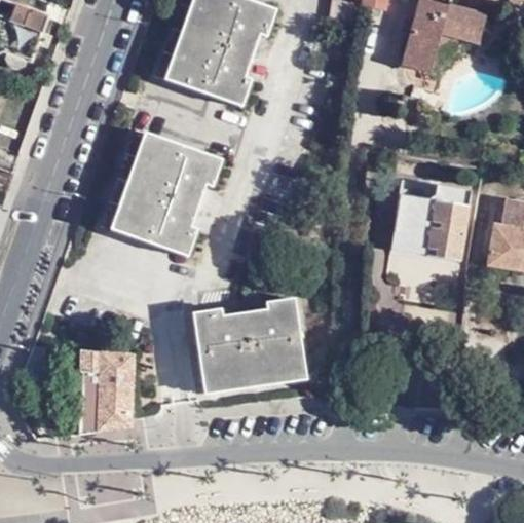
[(8,0),(1,0),(0,2),(0,48),(10,52),(8,58),(9,62),(14,67),(22,68),(27,65),(29,61),(34,62),(43,41),(51,44),(53,37),(45,34),(51,17),(30,8),(34,0),(20,0),(17,4),(8,0)]
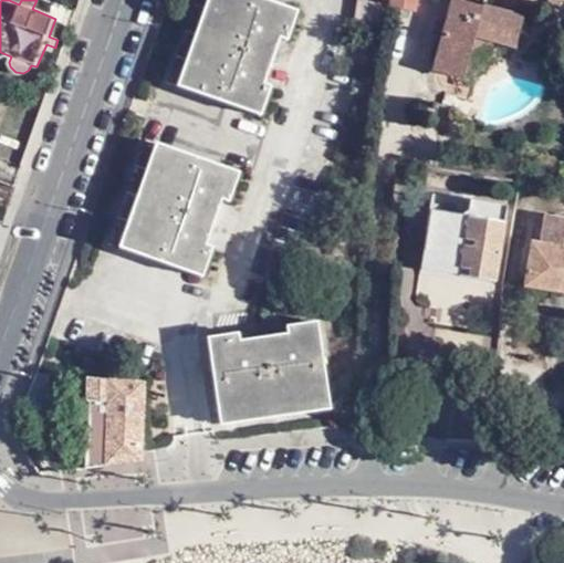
[(188,83),(216,0),(205,0),(178,80),(188,83)]
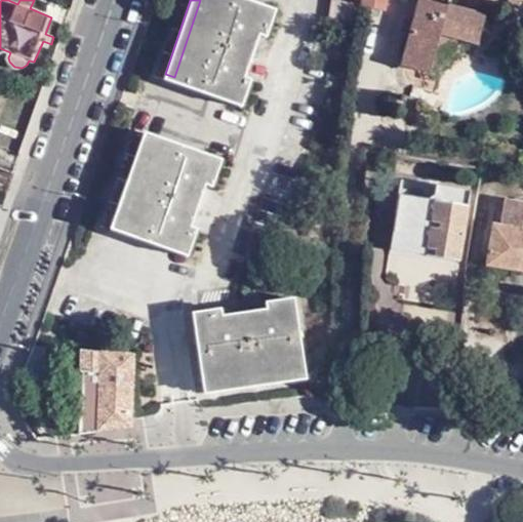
[(274,7),(254,0),(200,0),(174,77),(231,97),(243,102),(251,76),(244,73),(259,30),(266,32),(274,7)]
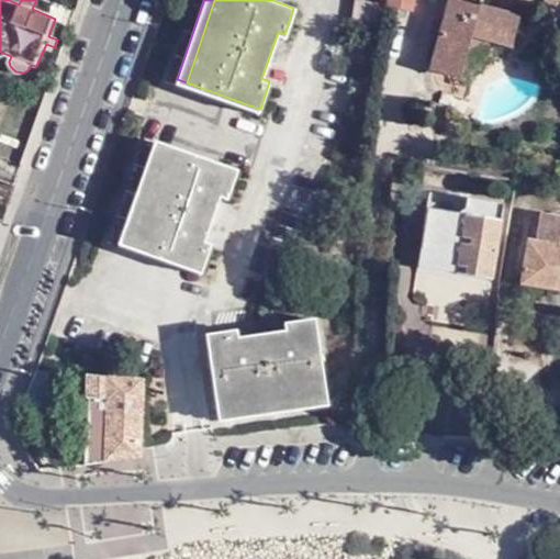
[(374,17),(377,0),(355,0),(353,14),(374,17)]
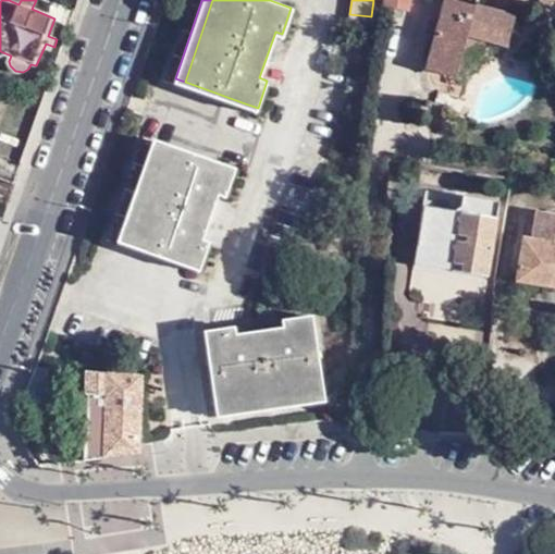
[(381,0),(379,16),(405,22),(408,0),(381,0)]
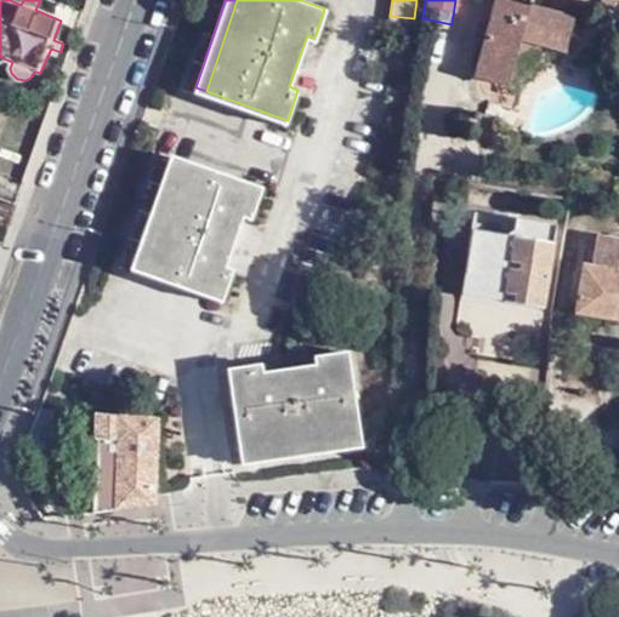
[(562,49),(572,11),(528,0),(488,0),(470,74),(504,84),(518,39),(562,49)]
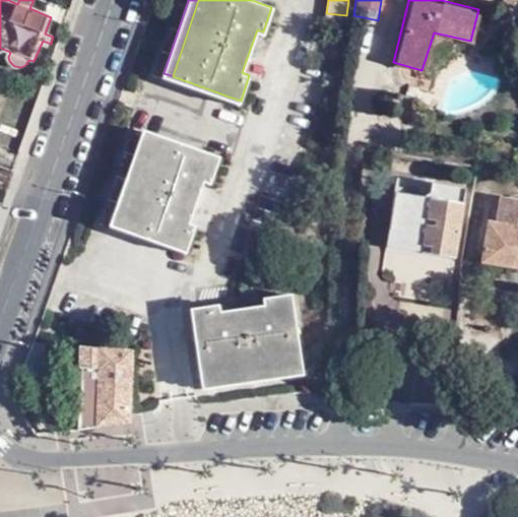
[(120,230),(152,132),(144,130),(112,227),(120,230)]
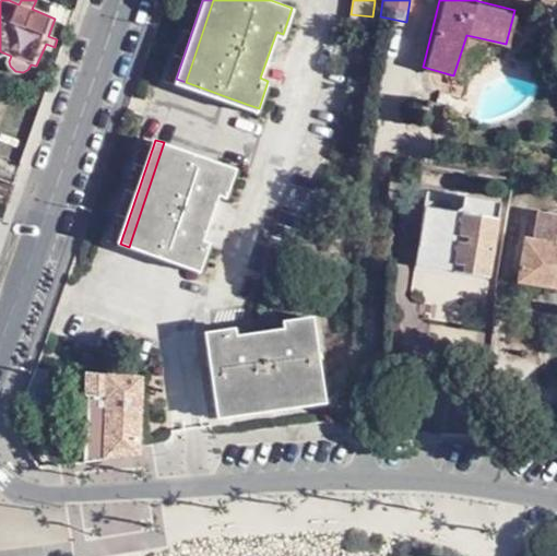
[(237,166),(164,142),(129,247),(202,271),(213,239),(208,237),(223,192),(228,194),(237,166)]
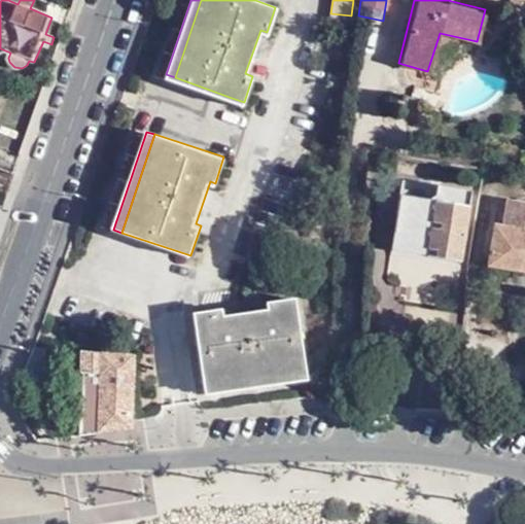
[(473,191),(404,179),(394,233),(429,238),(426,256),(460,263),(473,191)]
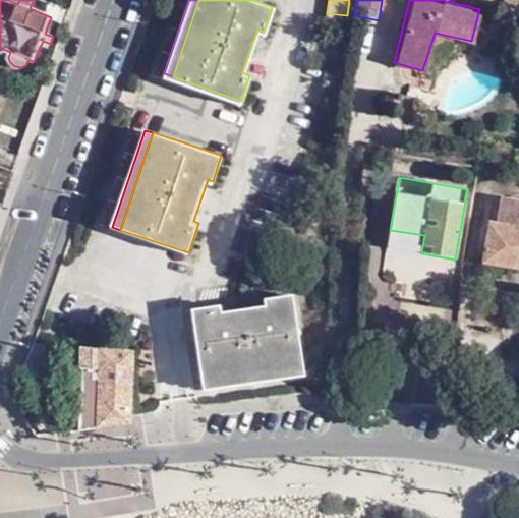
[(491,222),(518,227),(518,200),(495,195),(491,222)]
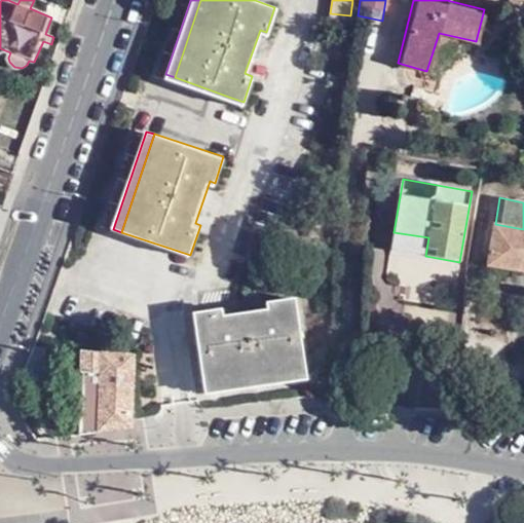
[(488,266),(523,272),(523,229),(495,224),(494,224),(488,266)]
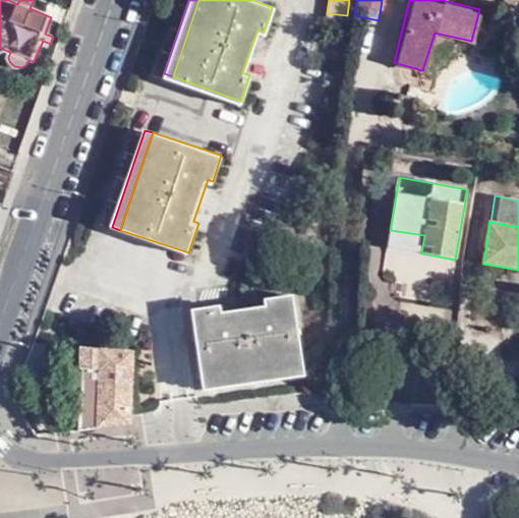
[(424,235),(390,230),(387,247),(421,253),(424,235)]
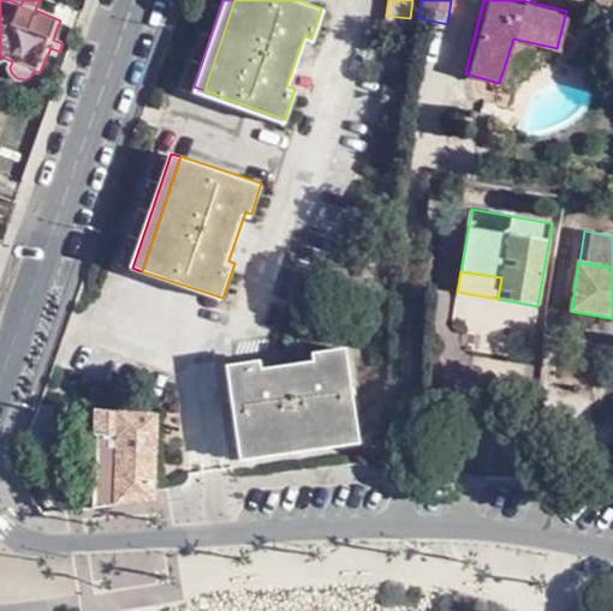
[(242,447),(359,429),(347,348),(315,352),(316,359),(265,366),(263,358),(231,363),(242,447)]
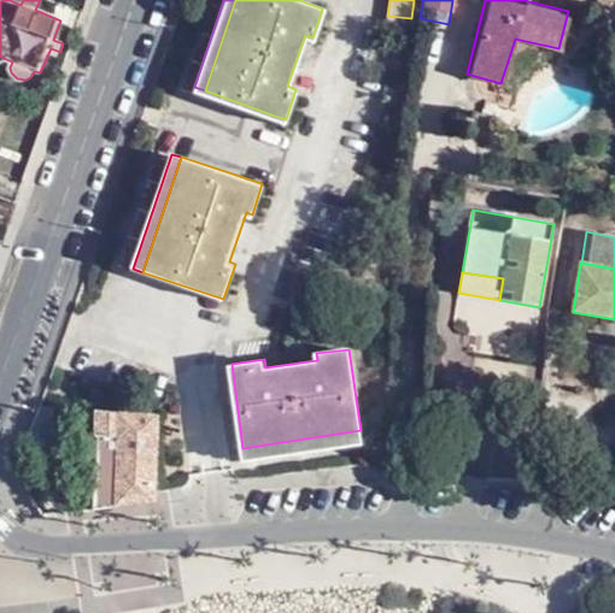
[(92,507),(156,497),(159,413),(97,411),(95,437),(119,440),(117,483),(93,482),(92,507)]
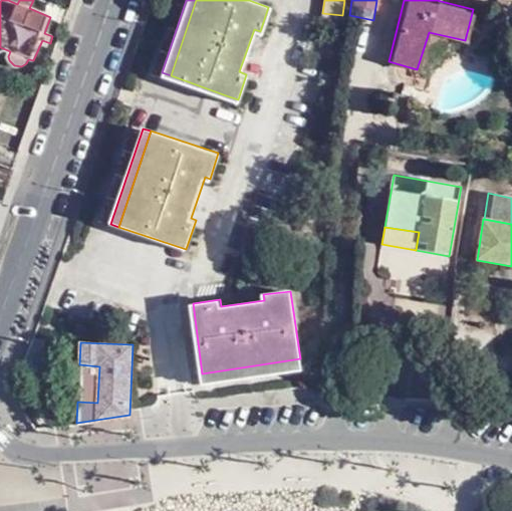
[(301,368),(300,358),(202,373),(203,384),(301,368)]
